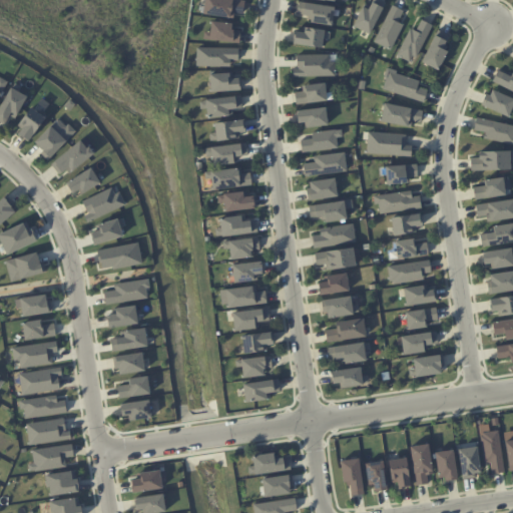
[(204,0),(244,0),(243,7),(242,13),(233,12),(232,19),(202,13),(204,0)]
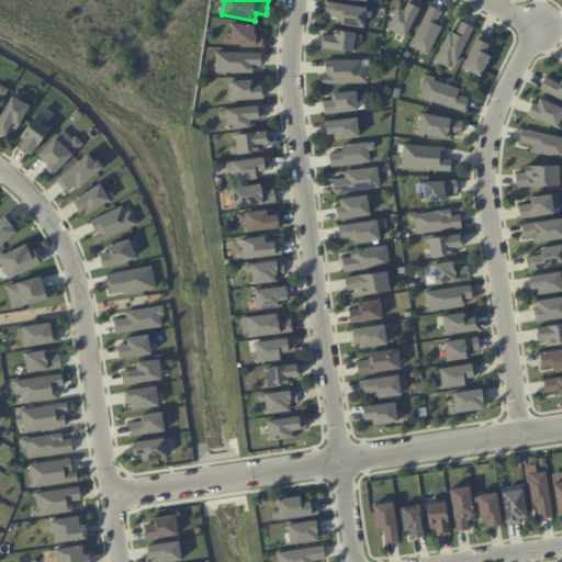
[(409,0),(413,0),(422,4),(405,38),(388,29),(397,9),(403,12),(407,3),(408,3),(409,0)]
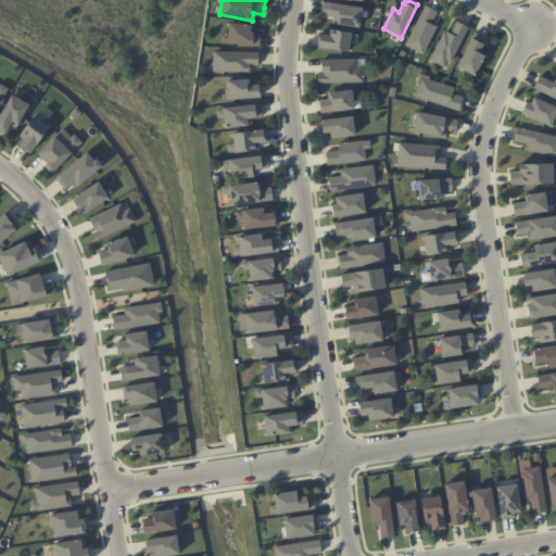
[(359,28),(354,27),(338,25),(339,19),(321,16),(324,1),(363,8),(362,14),(359,28)]
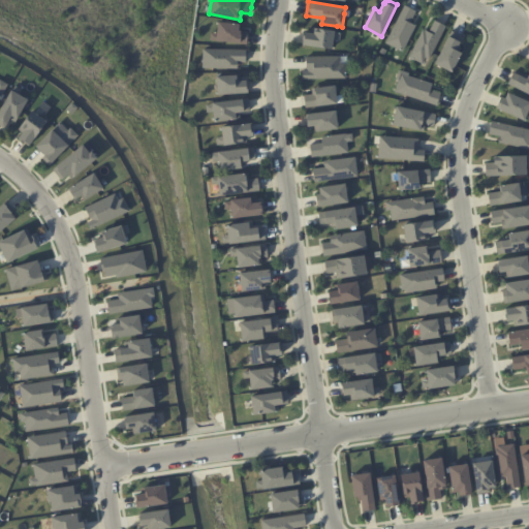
[(405,6),(415,11),(409,23),(415,26),(402,52),(385,43),(404,6),(405,6)]
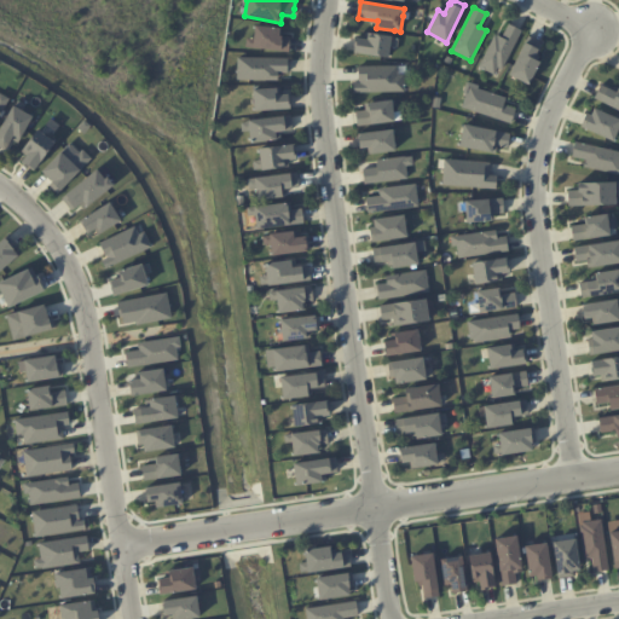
[(512,24),(522,30),(503,69),(498,67),(495,74),(480,67),(496,34),(503,38),(510,23),(512,24)]
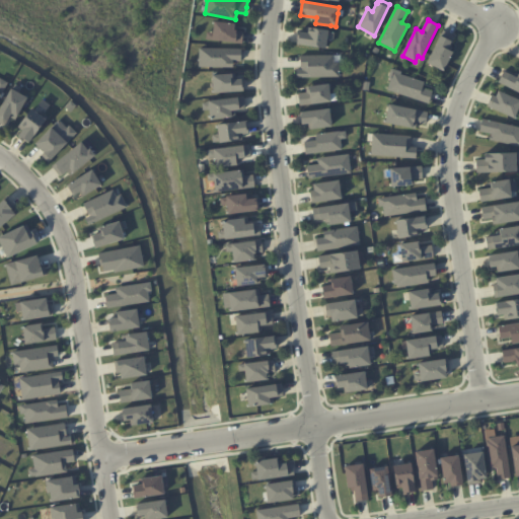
[(214,21),(212,41),(241,44),(242,30),(235,29),(235,23),(214,21)]
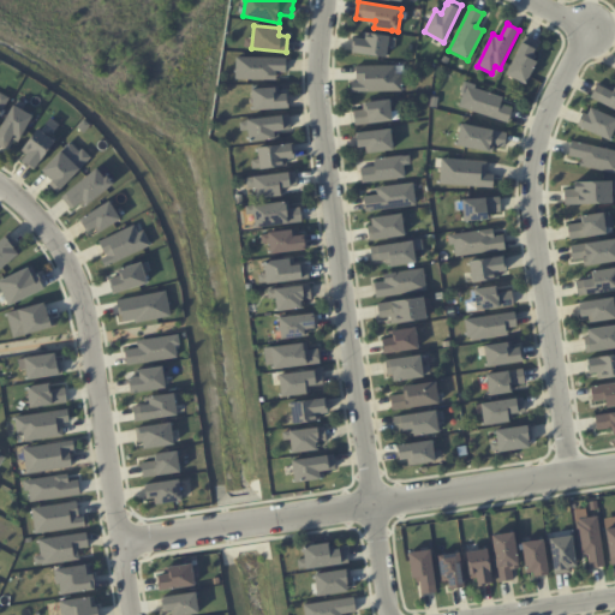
[(387,54),(386,58),(352,53),(353,40),(365,41),(366,34),(389,36),(388,41),(396,42),(395,49),(387,49),(387,54)]
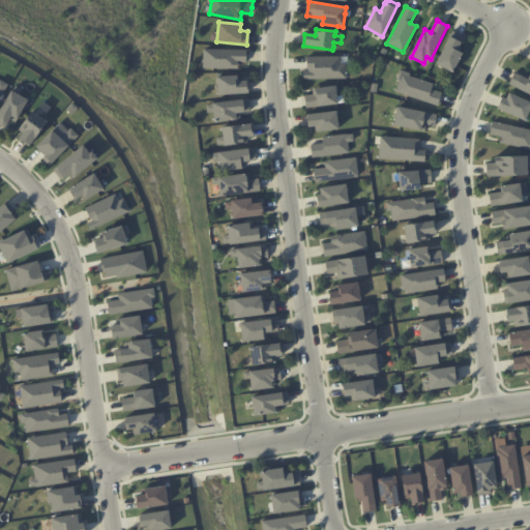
[(450,36),(462,41),(459,50),(464,53),(453,74),(436,63),(450,36)]
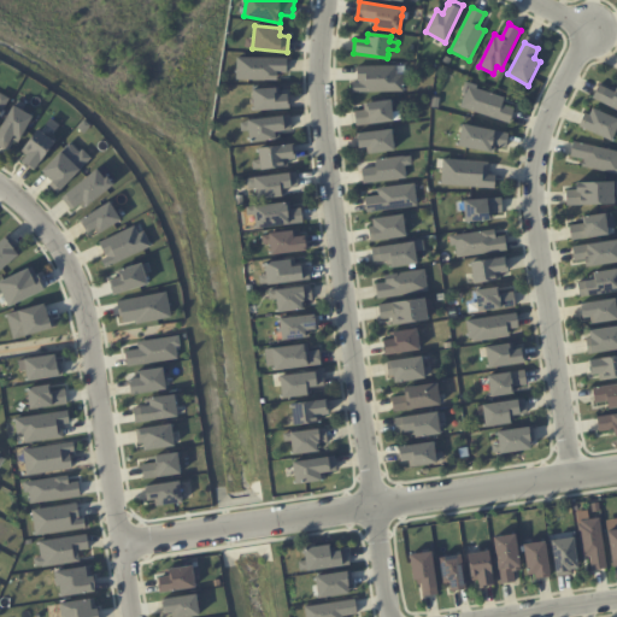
[(236,57),(287,57),(287,72),(277,72),(277,80),(235,80),(236,57)]
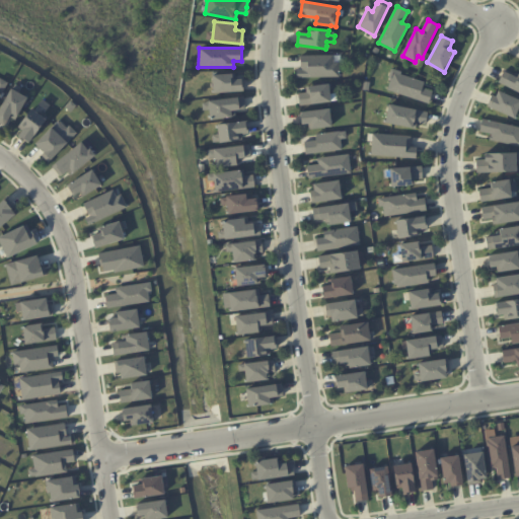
[(296,77),(340,77),(340,55),(302,55),(302,67),(296,67),(296,77)]
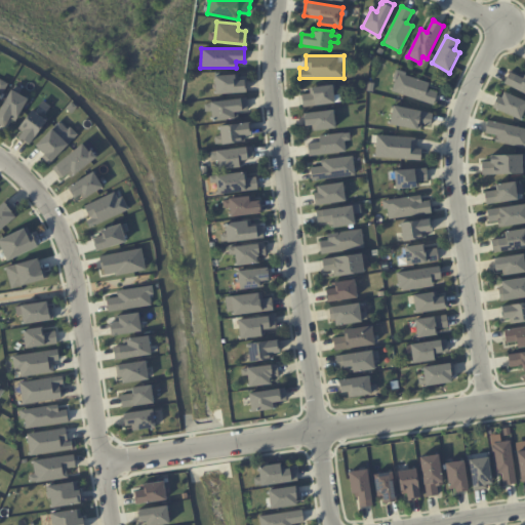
[(524,93),(503,83),(510,71),(524,78),(524,75),(524,93)]
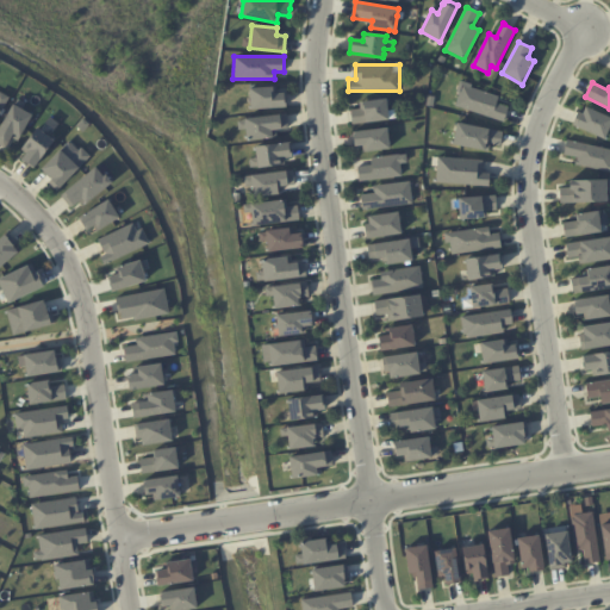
[(497,98),(496,103),(508,106),(503,120),(455,105),(462,85),(498,97),(497,98)]
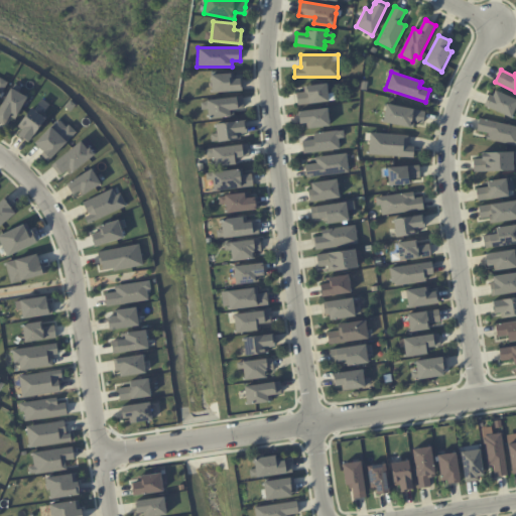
[(205,75),(241,73),(243,91),(213,93),(212,86),(205,87),(205,75)]
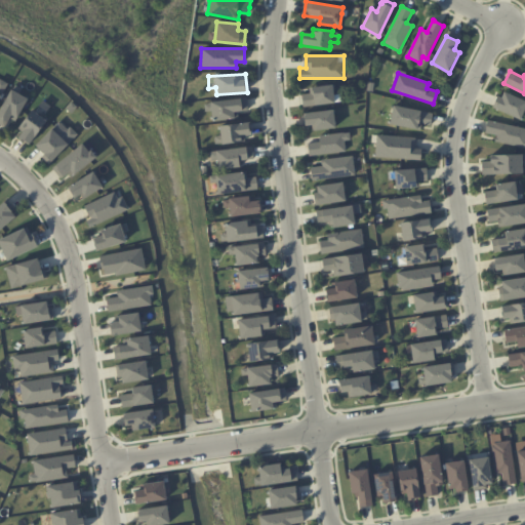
[(333,95),(334,104),(304,108),(303,96),(311,95),(311,88),(331,85),(333,95)]
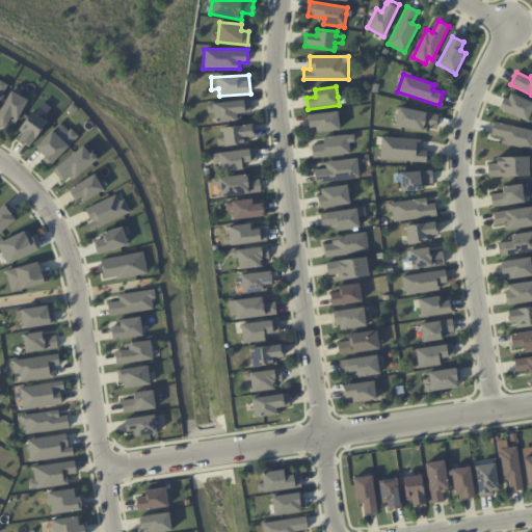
[(0,109),(11,90),(28,100),(16,123),(10,120),(4,129),(0,126),(0,109)]
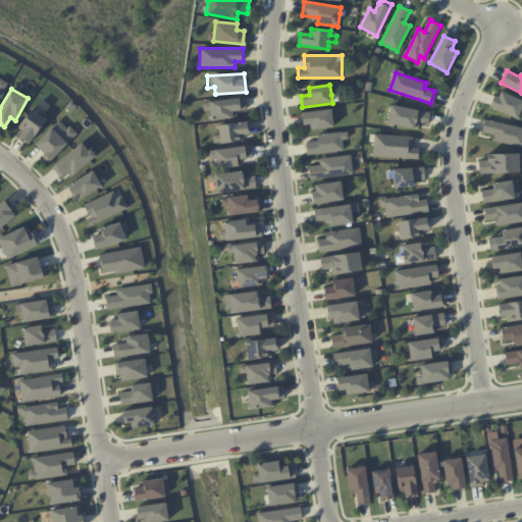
[(502,91),(521,99),(521,110),(518,119),(489,107),(494,94),(499,96),(502,91)]
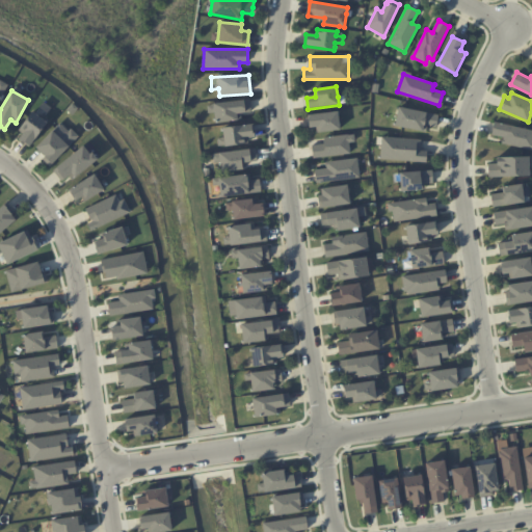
[(207,104),(249,99),(251,111),(237,113),(238,121),(215,123),(214,112),(208,113),(207,104)]
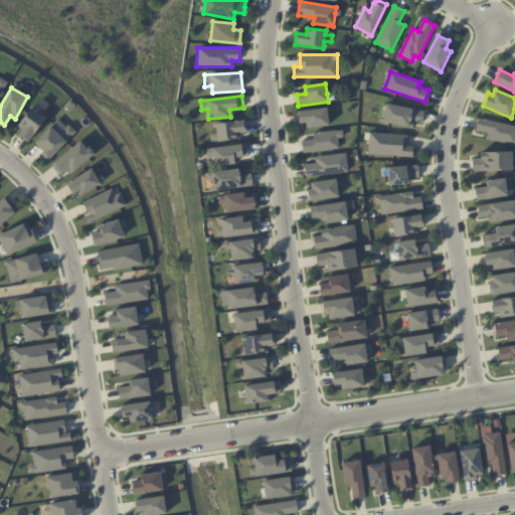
[(424,113),(422,124),(413,122),(412,128),(382,122),(385,104),(412,109),(412,110),(424,113)]
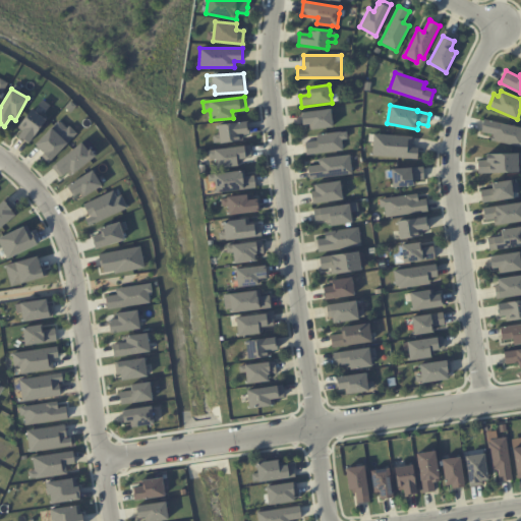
[(32,108),(47,120),(29,143),(18,135),(23,128),(19,124),(32,108)]
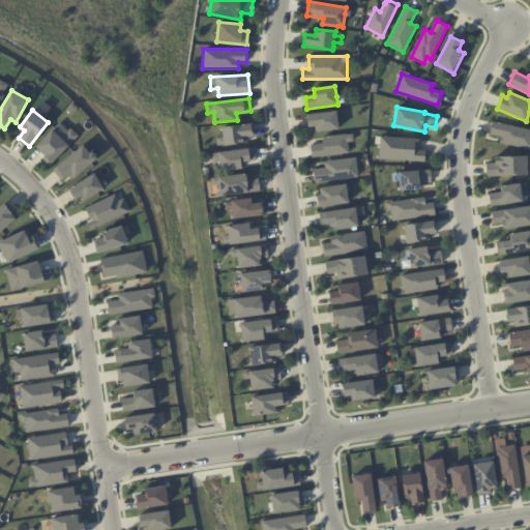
[(306,114),(337,110),(340,129),(315,133),(315,126),(307,126),(306,114)]
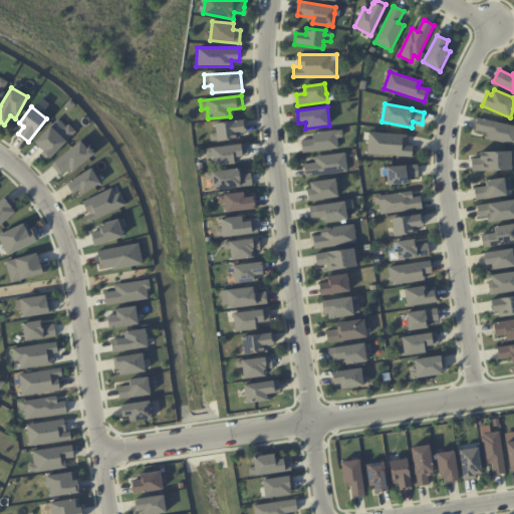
[(57,118),(65,126),(67,124),(75,132),(49,158),(34,143),(57,118)]
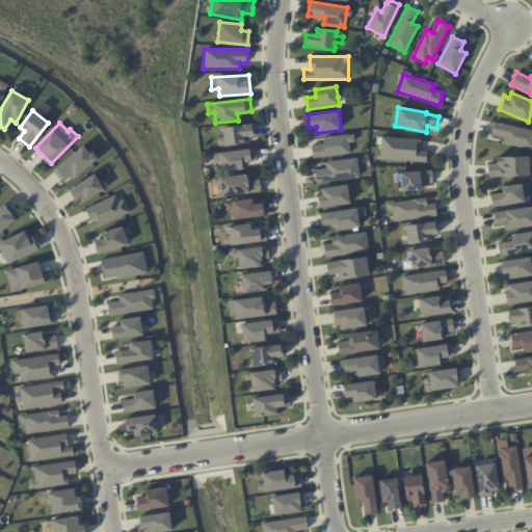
[(222,127),(254,124),(256,143),(217,147),(217,137),(223,137),(222,127)]
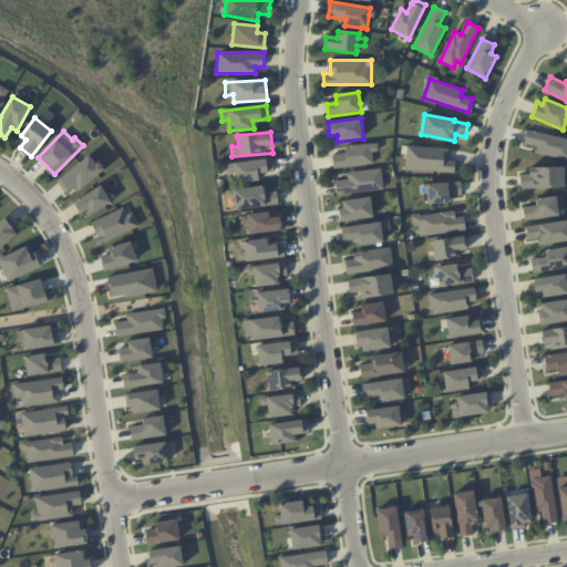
[(566,140),(566,161),(534,154),(534,151),(536,151),(536,146),(524,144),(527,132),(566,140)]
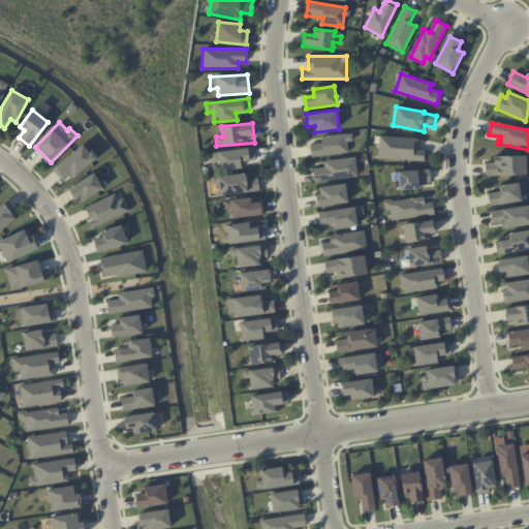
[(322,136),(352,132),(353,141),(347,142),(348,153),(311,158),(310,144),(322,143),(322,136)]
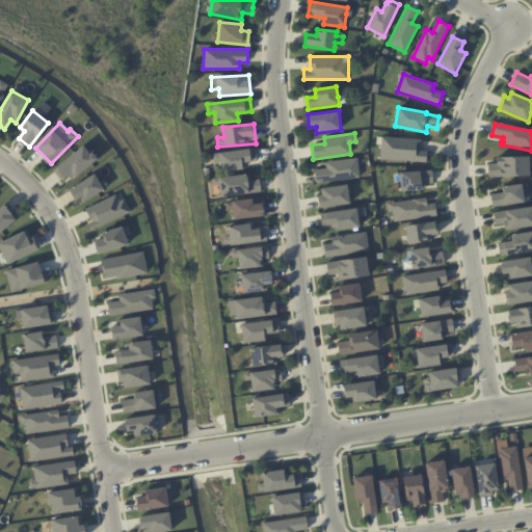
[(381,136),(421,139),(421,150),(428,151),(427,162),(379,159),(381,136)]
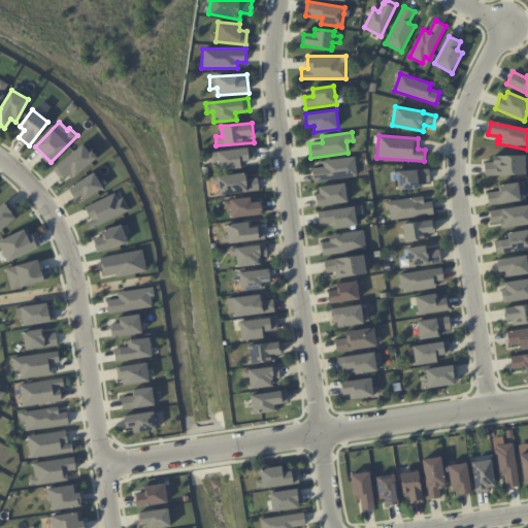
[(53,168),(84,143),(90,152),(92,151),(97,158),(71,178),(67,174),(60,179),(53,168)]
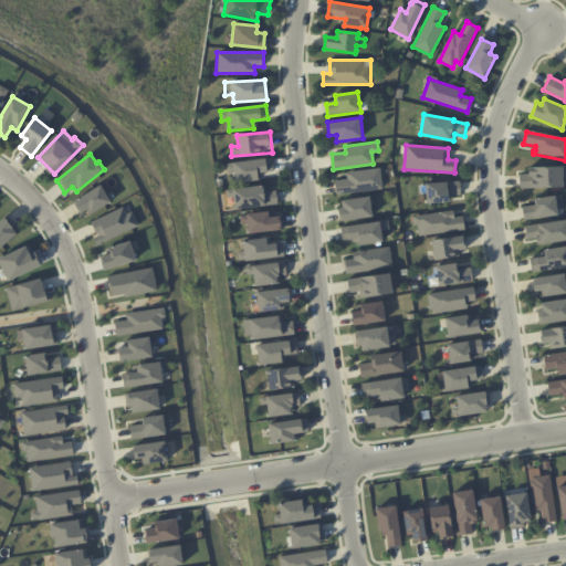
[(227,163),(272,157),(273,171),(259,173),(260,180),(236,184),(233,173),(227,174),(227,163)]
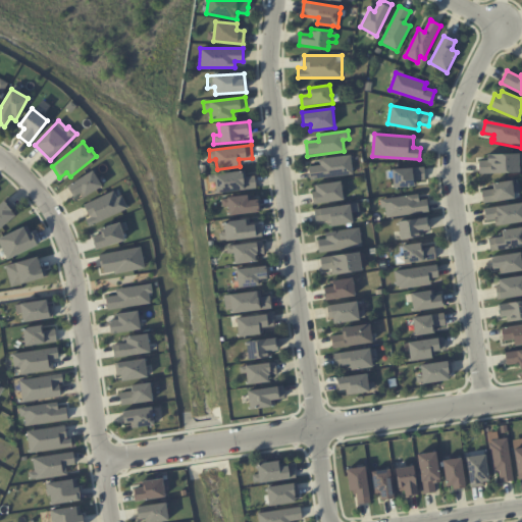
[(521,162),(519,162),(519,173),(480,174),(480,163),(487,162),(487,155),(518,154),(519,155),(521,155),(521,162)]
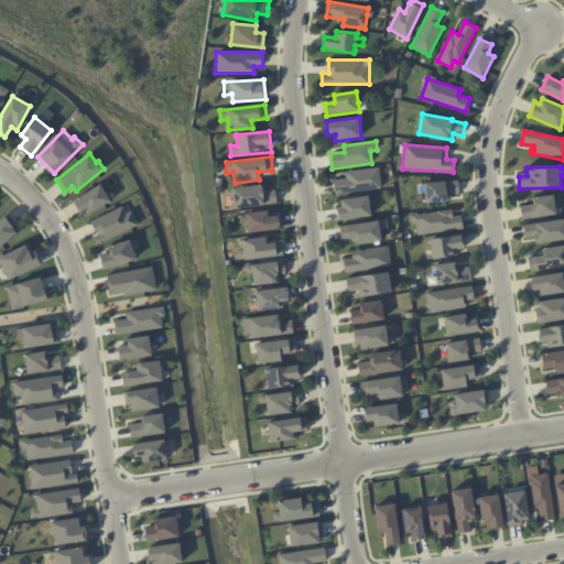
[(379,173),(381,188),(336,194),(334,181),(346,180),(345,174),(378,169),(379,173)]
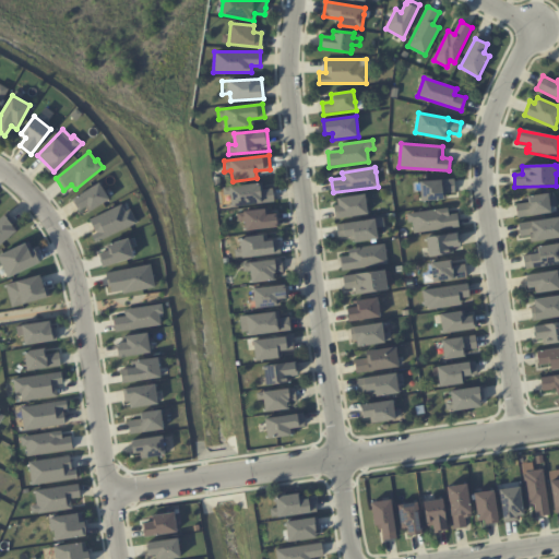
[(452,181),(453,181),(454,194),(447,195),(447,200),(442,200),(428,201),(421,202),(420,182),(440,181),(440,182),(452,181)]
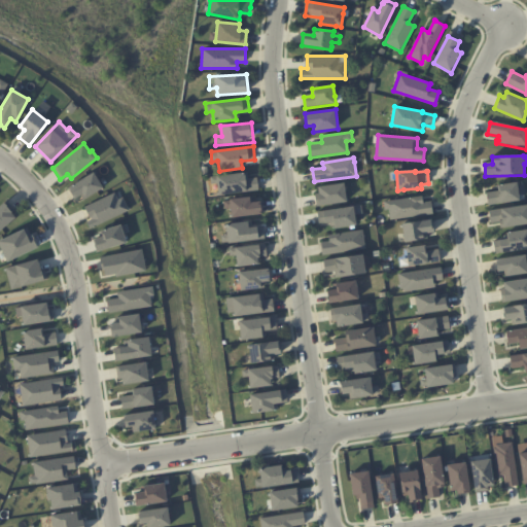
[(69,187),(94,172),(103,188),(83,200),(81,196),(75,199),(69,187)]
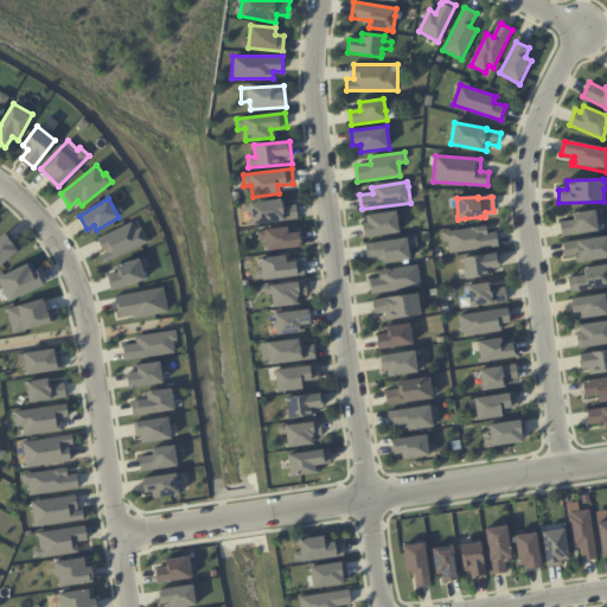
[(242,204),(285,198),(285,205),(296,204),(298,218),(253,224),(250,210),(243,211),(242,204)]
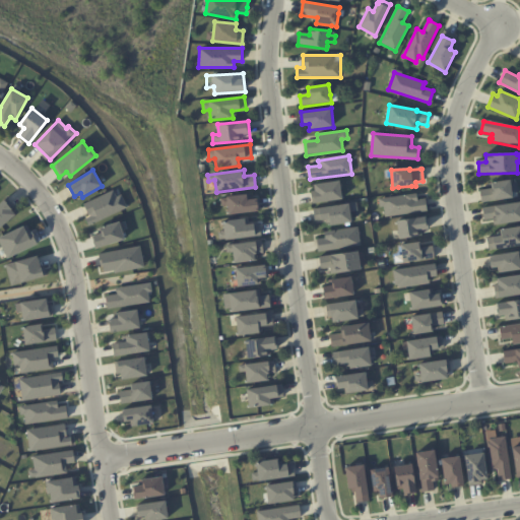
[(314,184),(340,180),(342,199),(312,203),(310,190),(315,190),(314,184)]
